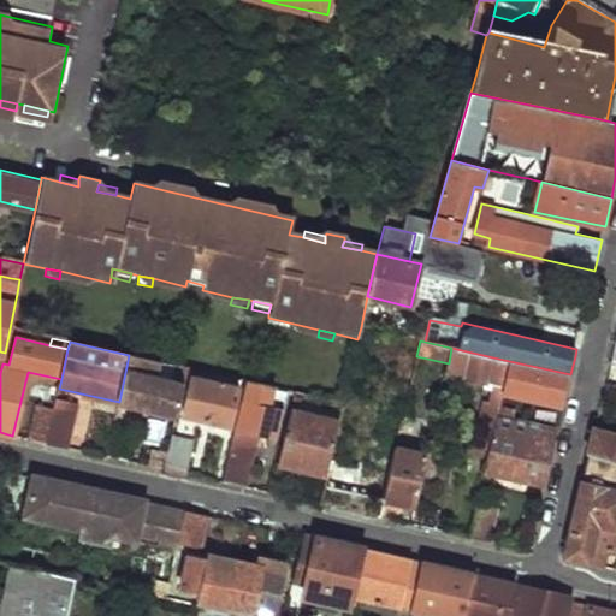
[(451,348),(449,363),(445,374),(492,385),(489,404),(481,403),(469,456),(486,461),(497,415),(499,404),(502,392),(509,361),(451,348)]
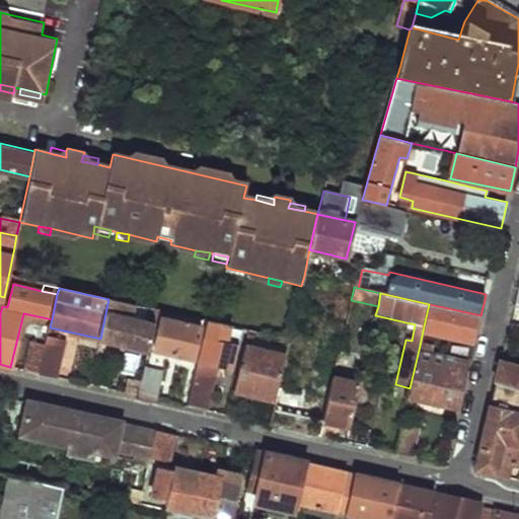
[(108,299),(100,339),(149,350),(158,310),(149,308),(145,325),(141,325),(144,313),(135,311),(132,322),(120,320),(124,303),(108,299)]
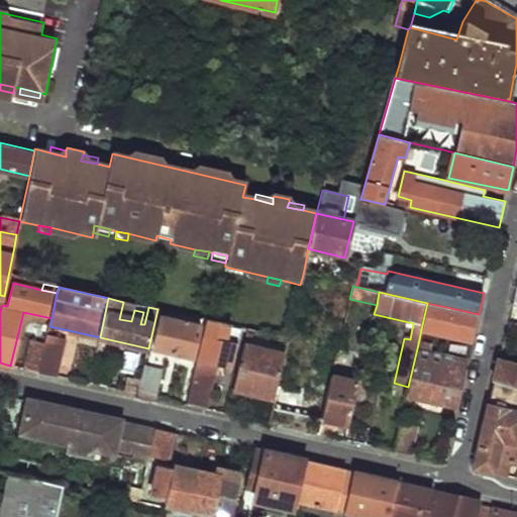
[(427,303),(421,329),(436,333),(473,341),(475,333),(479,314),(427,303)]
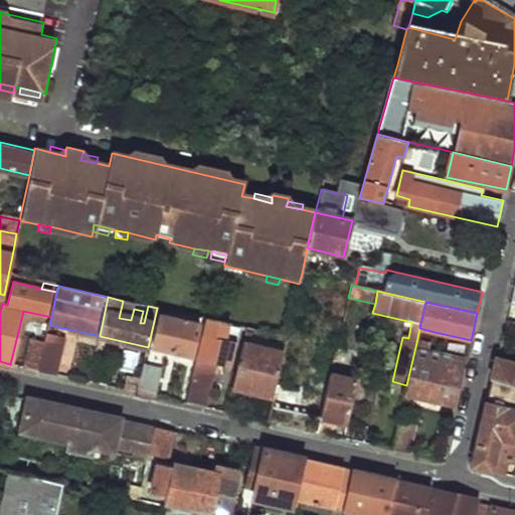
[(159,319),(152,349),(192,358),(198,328),(159,319)]
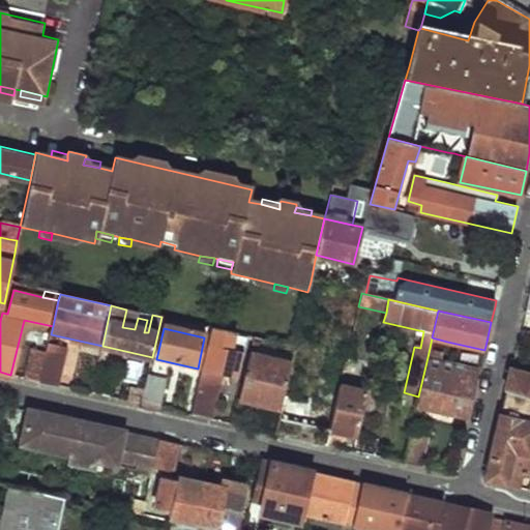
[(212,328),(203,370),(237,379),(243,354),(230,351),(234,333),(212,328)]
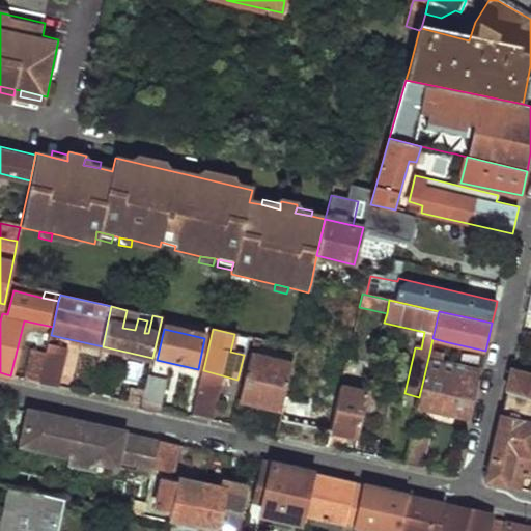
[(432,338),(430,348),(446,352),(448,342),(432,338)]
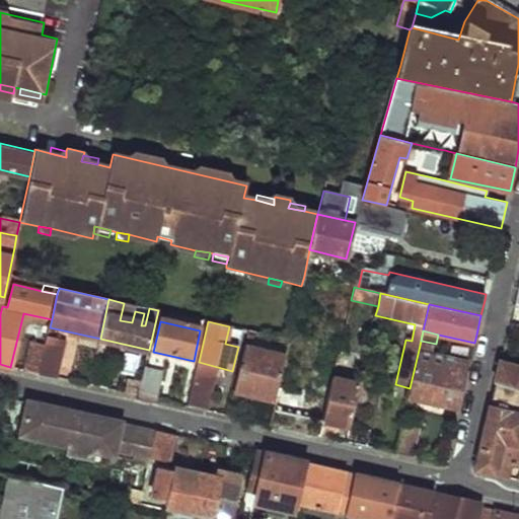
[(42,366),(40,374),(45,375),(60,378),(68,340),(48,336),(46,345),(43,362),(42,366)]
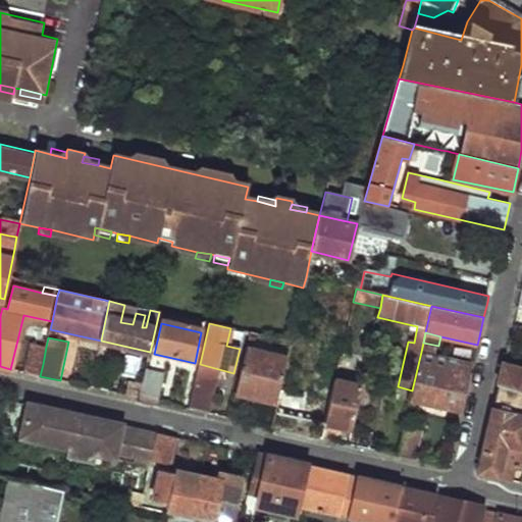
[(33,344),(25,372),(40,376),(42,368),(43,364),(46,347),(33,344)]
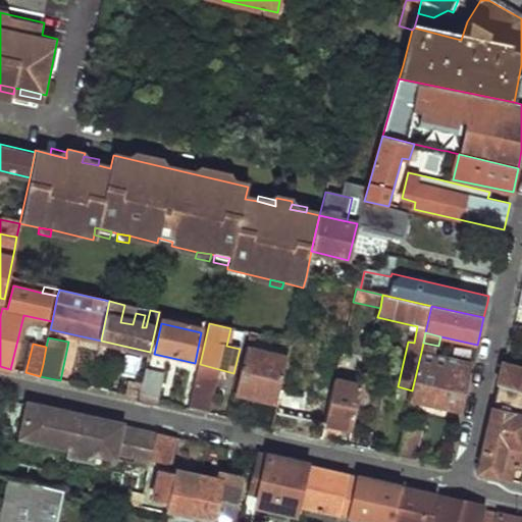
[(290,347),(286,359),(285,363),(294,365),(298,350),(290,347)]
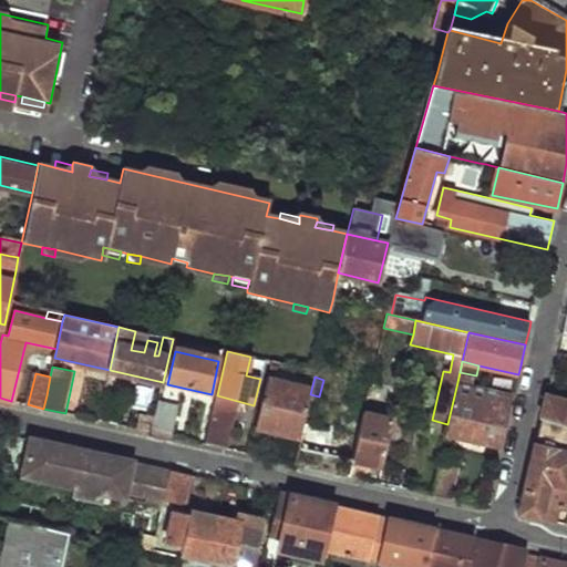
[(268,380),(257,428),(301,437),(305,423),(310,394),(311,390),(268,380)]
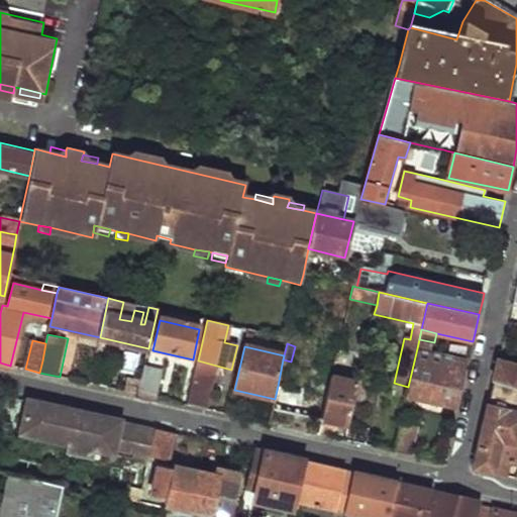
[(417,348),(408,387),(406,397),(456,408),(469,360),(453,356),(450,367),(430,363),(432,351),(417,348)]
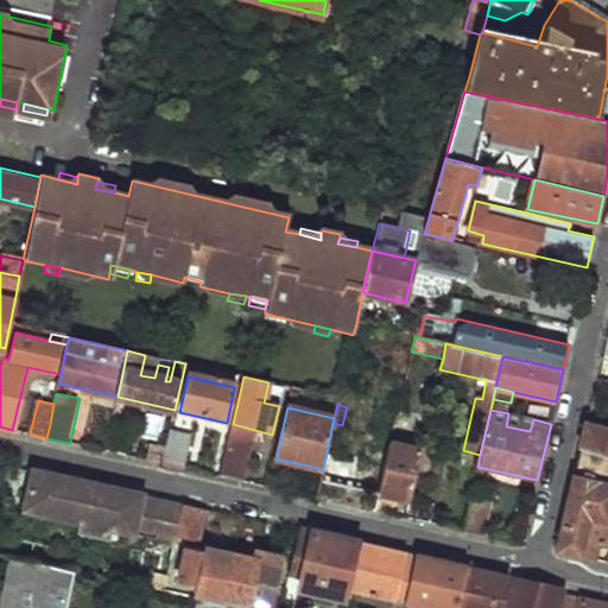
[(508,413),(506,426),(530,431),(533,419),(508,413)]
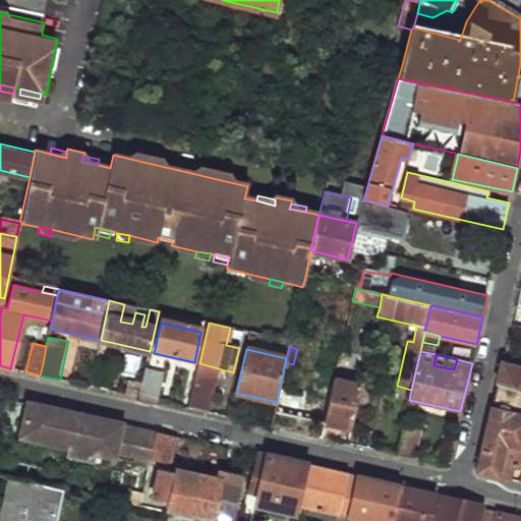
[(520,369),(504,365),(500,387),(502,387),(520,391),(520,369)]
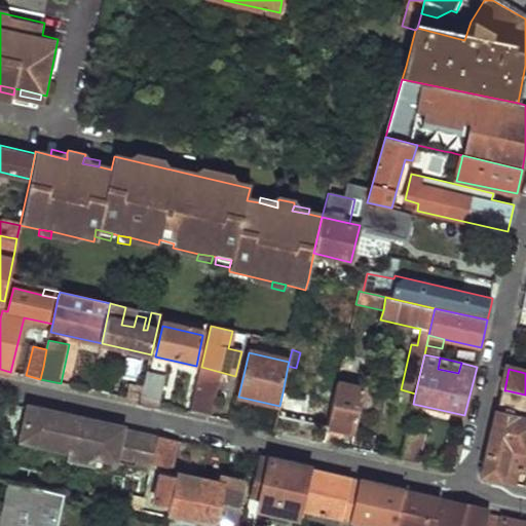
[(146,376),(141,401),(158,405),(164,380),(146,376)]
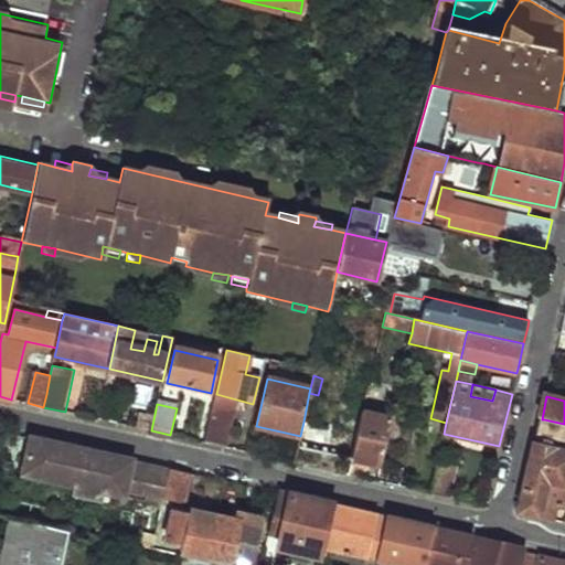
[(360,419),(352,457),(382,465),(392,419),(362,412),(360,419)]
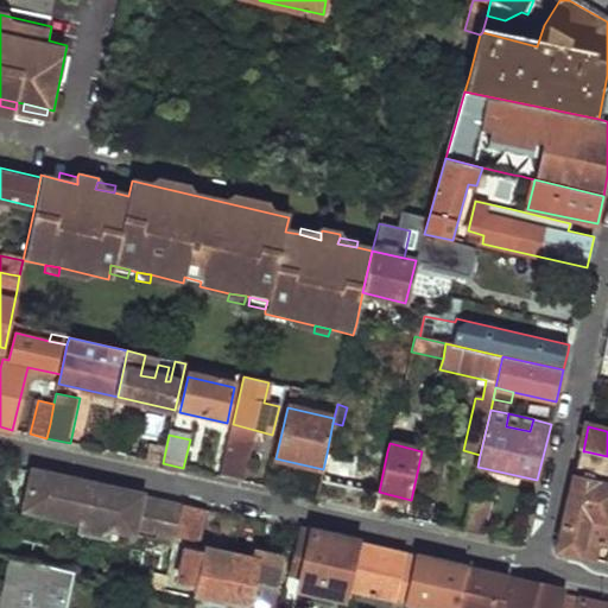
[(323,469),(316,498),(334,501),(337,482),(379,492),(387,451),(362,445),(359,462),(327,454),(323,469)]
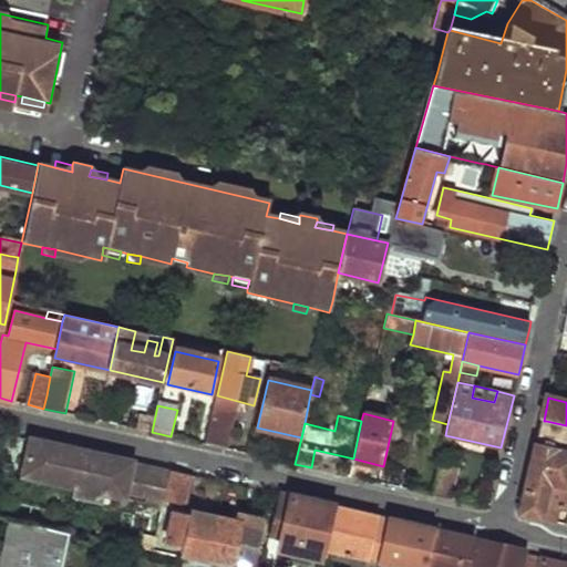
[(212,418),(206,444),(225,449),(232,422),(212,418)]
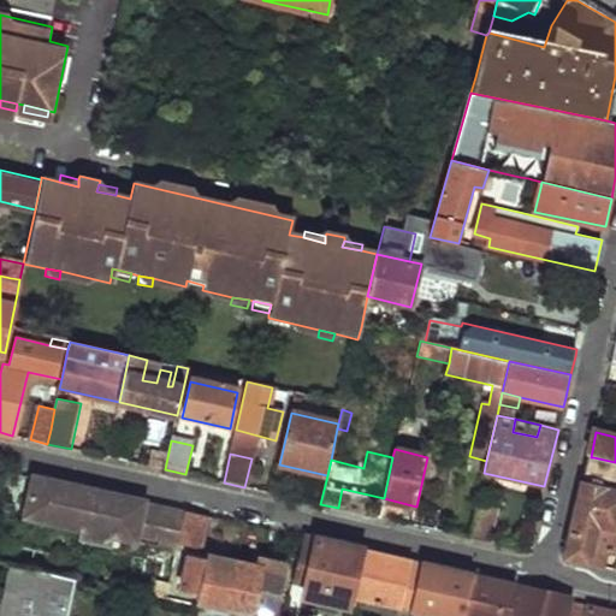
[(584,484),(567,560),(590,564),(594,548),(610,551),(615,552),(615,462),(593,457),(586,485),(584,484)]
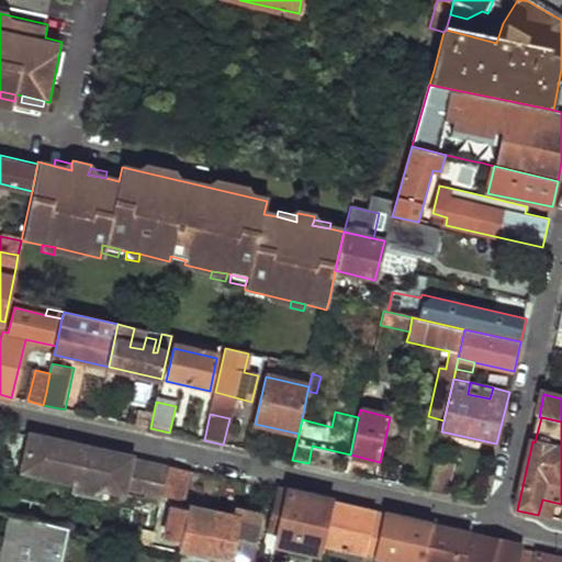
[(3,468),(160,503),(163,497),(169,467),(11,431),(3,468)]
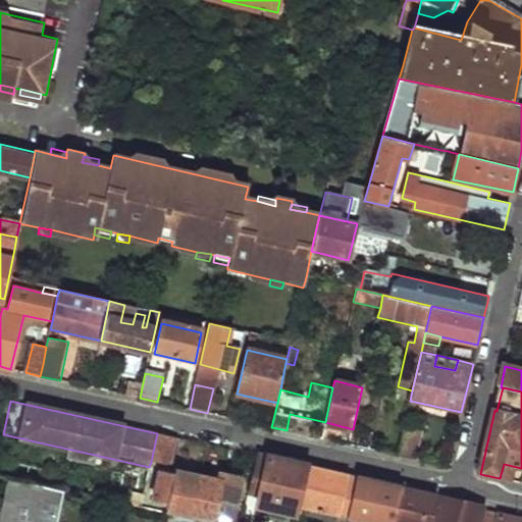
[(404,426),(398,455),(416,459),(422,430),(404,426)]
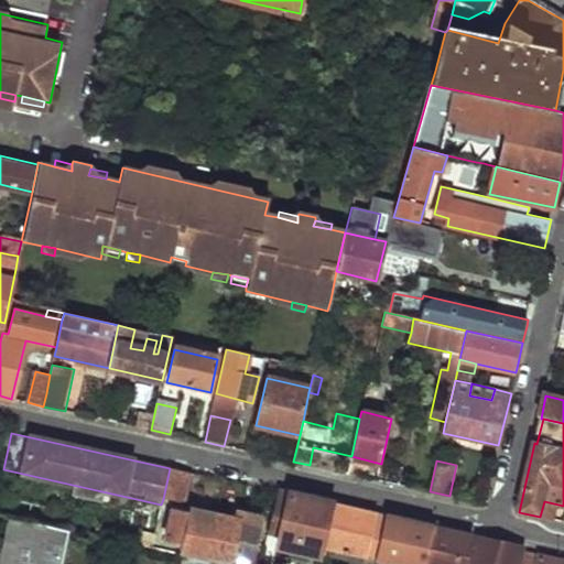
[(170,468),(163,499),(180,502),(186,496),(191,473),(170,468)]
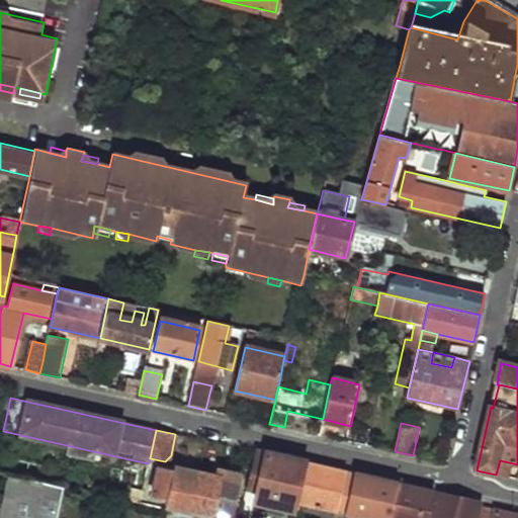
[(254,452),(246,487),(256,489),(255,494),(290,502),(296,503),(305,463),(254,452)]
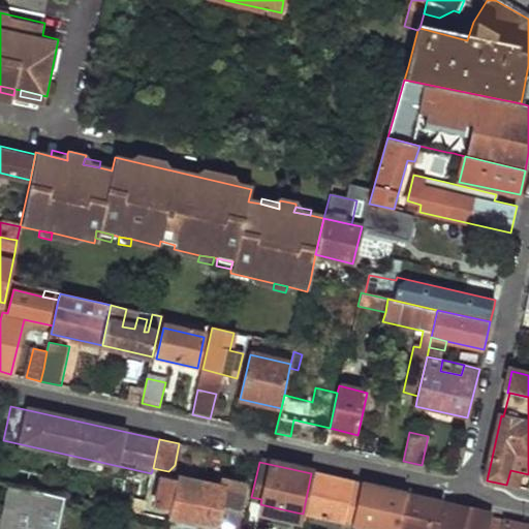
[(510,470),(506,485),(520,488),(524,473),(510,470)]
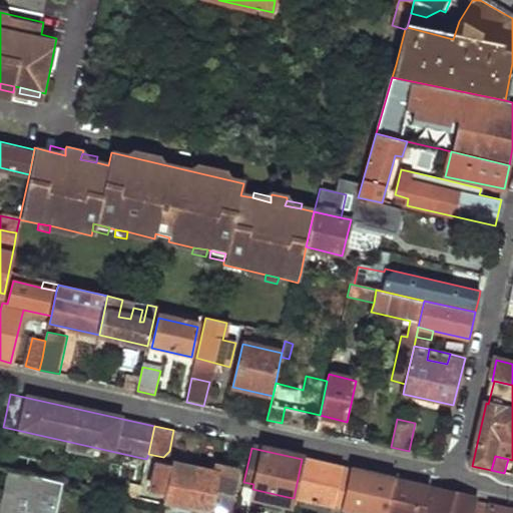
[(302,459),(294,498),(300,500),(342,510),(351,470),(302,459)]
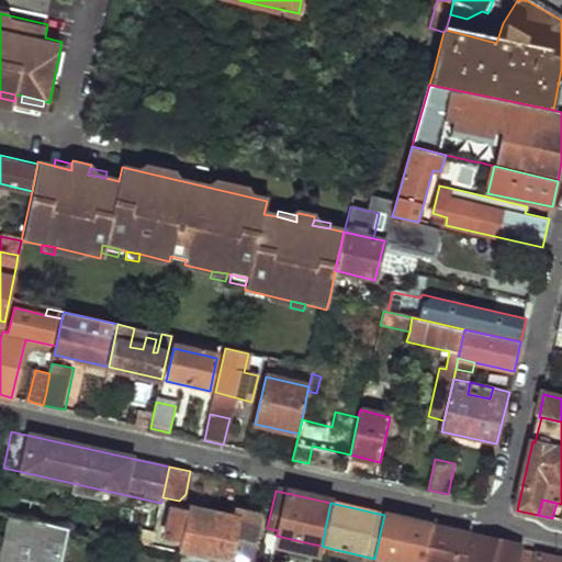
[(173,510),(167,536),(187,541),(183,554),(205,560),(215,513),(194,508),(193,515),(173,510)]
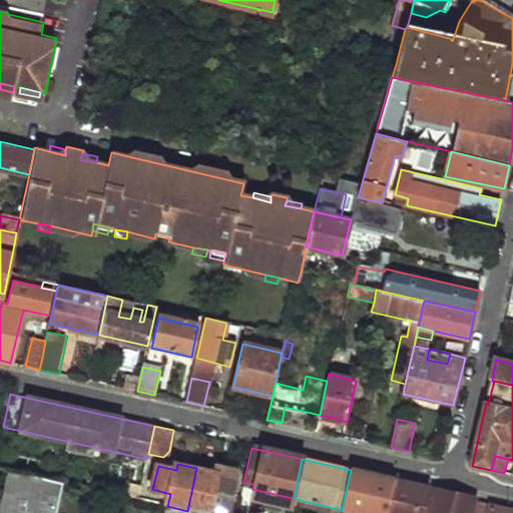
[(0,468),(0,480),(8,482),(11,471),(0,468)]
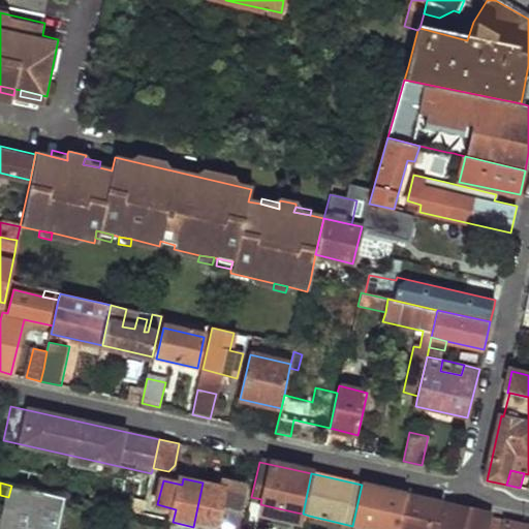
[(203,483),(193,527),(201,528),(212,528),(214,518),(236,522),(242,498),(220,494),(222,487),(203,483)]
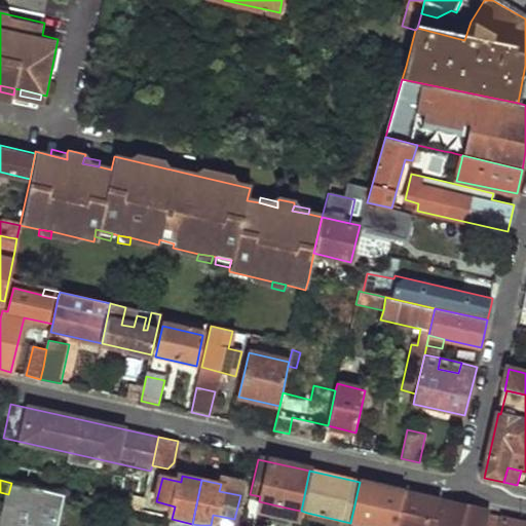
[(360,482),(350,523),(365,525),(397,525),(405,492),(360,482)]
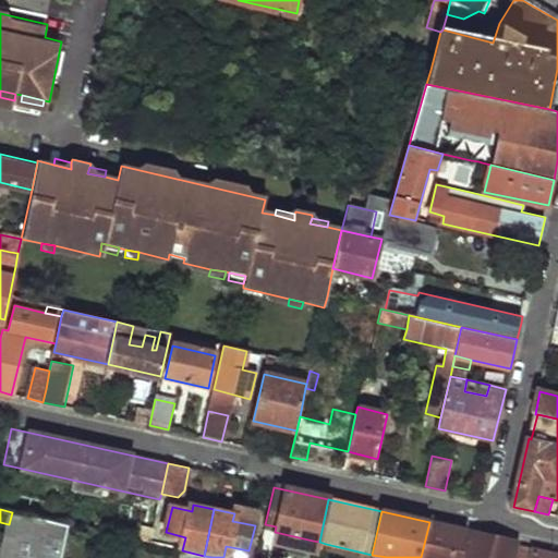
[(61,557),(69,524),(49,520),(12,512),(9,524),(1,557),(61,557)]
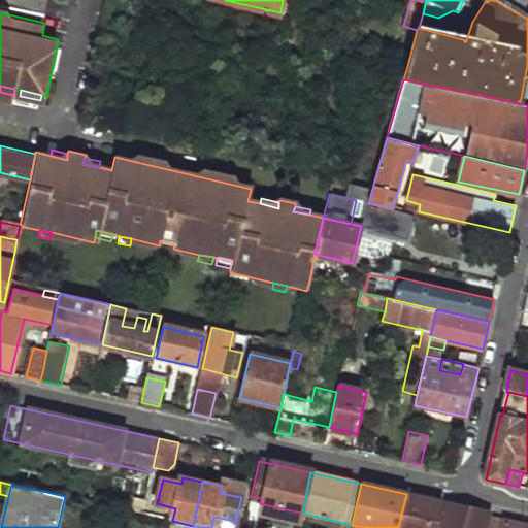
[(406,494),(398,527),(435,527),(441,501),(406,494)]
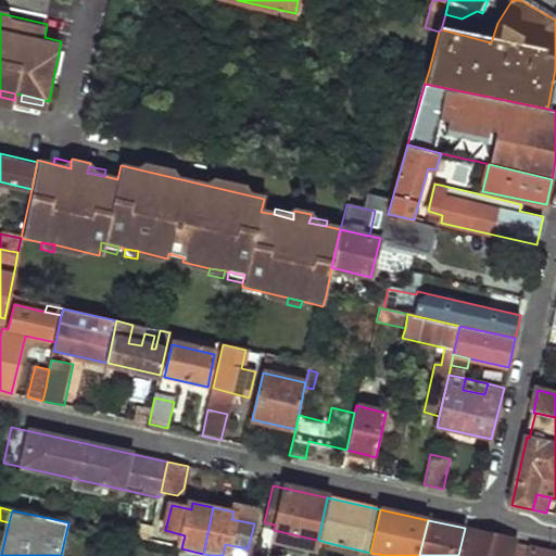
[(470,529),(464,555),(513,555),(516,545),(517,540),(483,532),(470,529)]
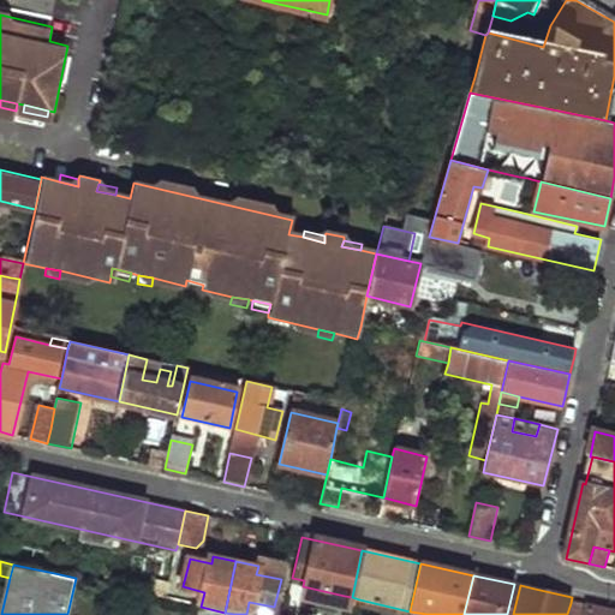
[(614,614),(614,613),(571,603),(567,614),(614,614)]
